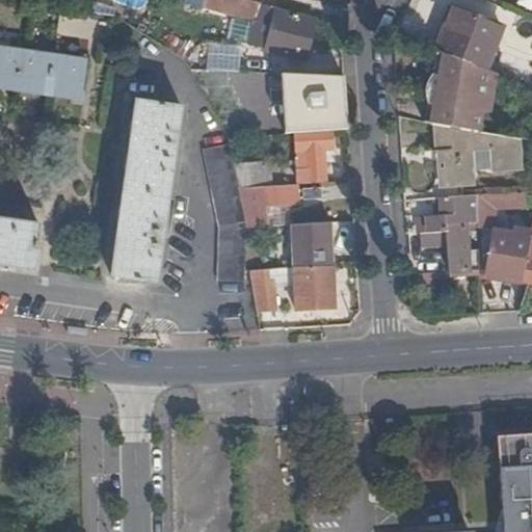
[(275,8),(246,0),(188,0),(188,1),(261,21),(254,46),(302,60),(314,21),(275,10),(275,8)]
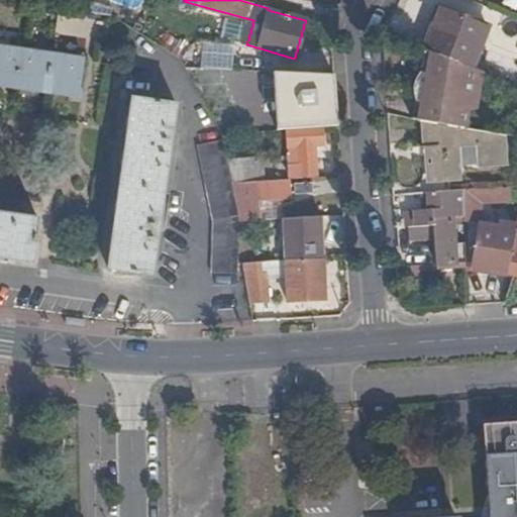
[(429,33),(423,49),(428,52),(467,66),(483,26),(444,10),(432,35),(429,33)]
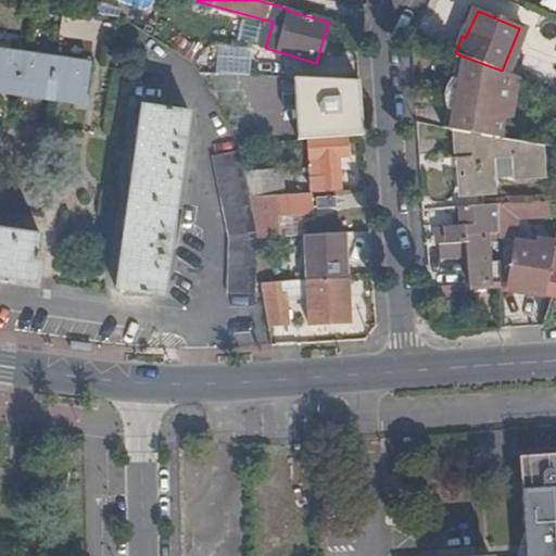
[(0,50),(0,91),(86,105),(92,64),(0,50)]
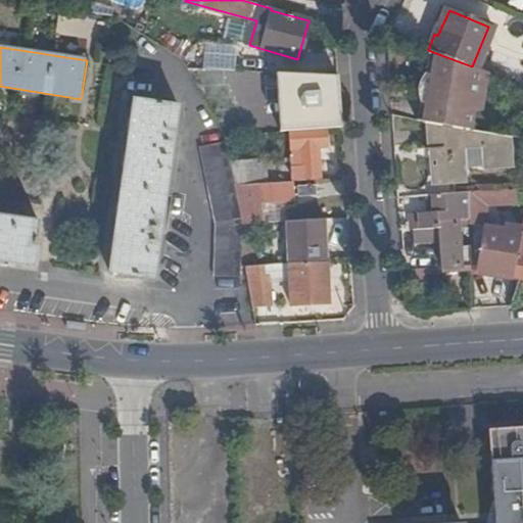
[(424,102),(421,122),(430,123),(473,130),(476,110),(483,110),(489,73),(472,66),(433,52),(429,73),(425,73),(422,77),(418,95),(420,102),(424,102)]
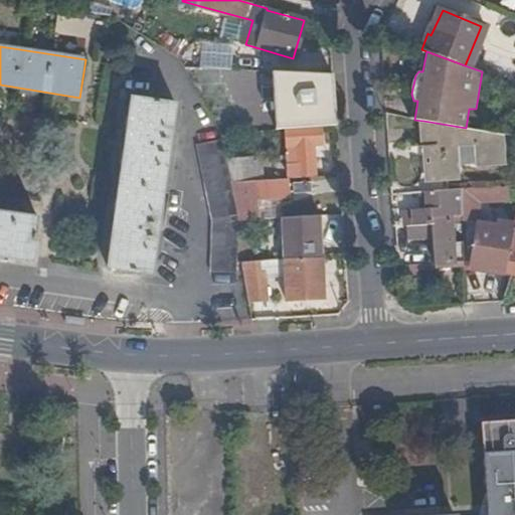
[(241,94),(242,72),(195,70),(206,92),(241,94)]
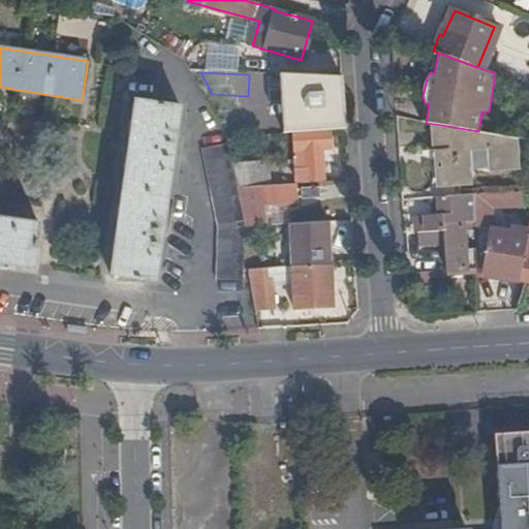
[(182,105),(137,99),(112,275),(156,282),(182,105)]
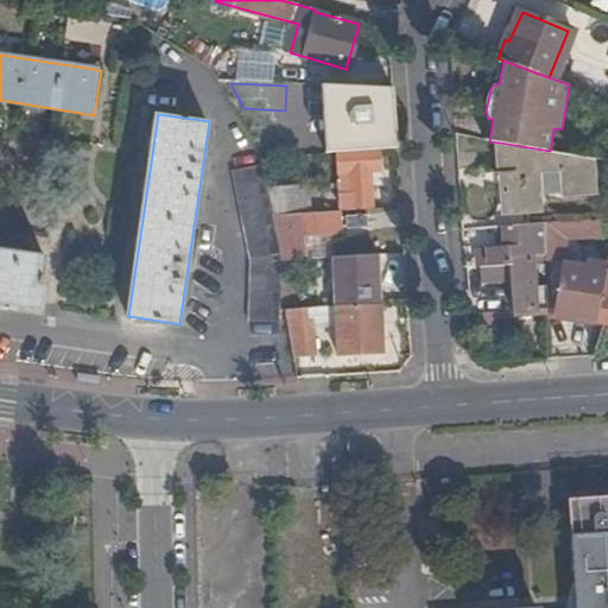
[(550,151),(500,143),(501,175),(505,175),(508,208),(537,207),(536,190),(559,188),(559,191),(591,190),(589,158),(550,151)]
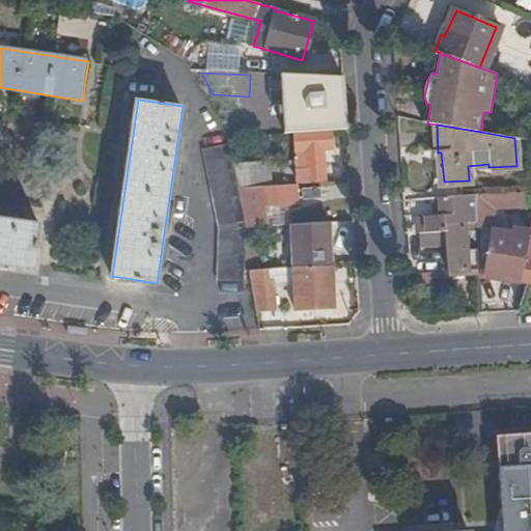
[(330,131),(294,133),(298,186),(324,184),(322,150),(331,149),(330,131)]
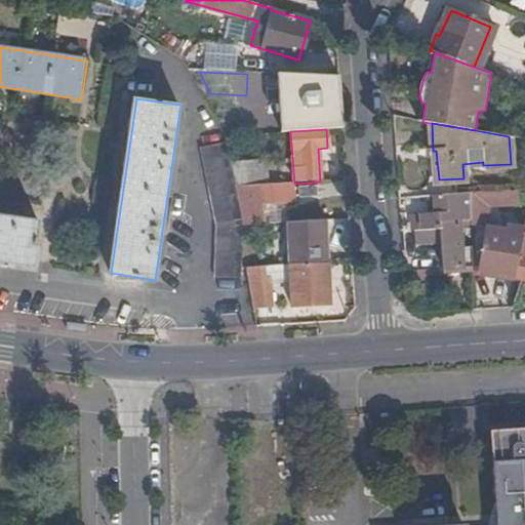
[(233,175),(225,139),(200,147),(221,223),(239,218),(233,175)]
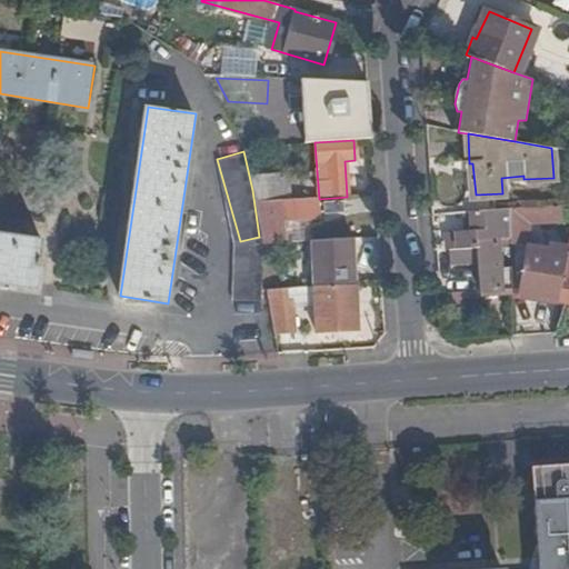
[(253,183),(257,203),(261,202),(292,200),(290,177),(252,179),(253,183)]
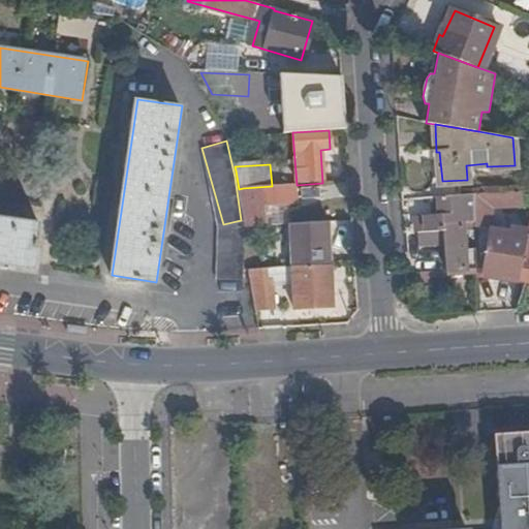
[(294,185),(272,186),(243,188),(248,226),(261,225),(259,207),(296,205),(294,185)]
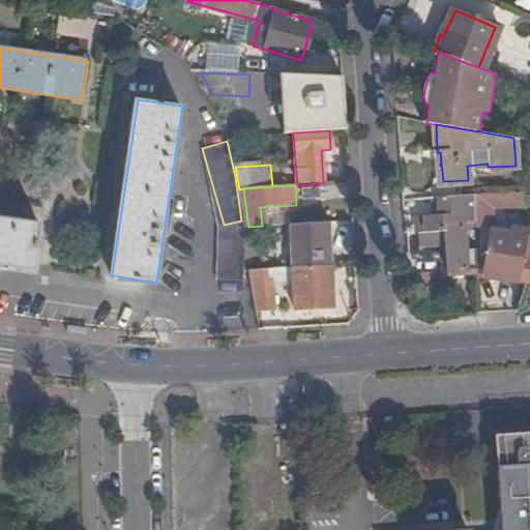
[(523,193),(473,196),(474,221),(474,224),(493,225),(493,207),(523,205),(523,193)]
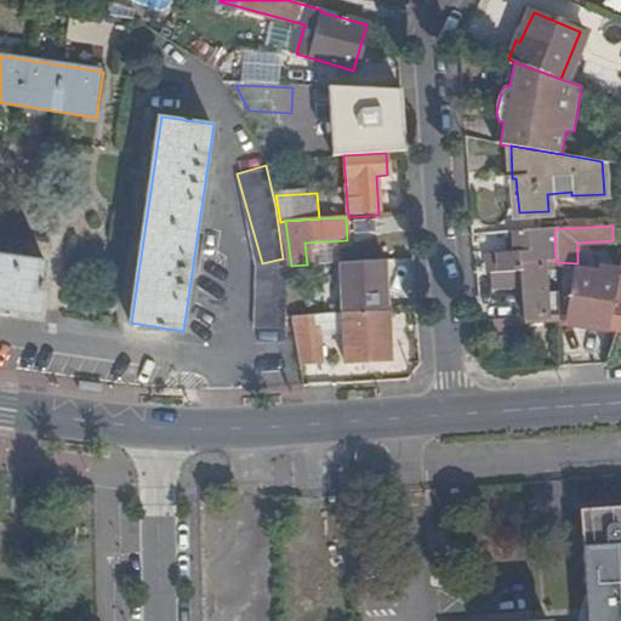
[(537,229),(510,232),(511,251),(486,252),(488,269),(490,269),(491,284),(519,283),(522,319),(557,315),(556,280),(542,280),(541,260),(556,258),(554,229),(537,229)]
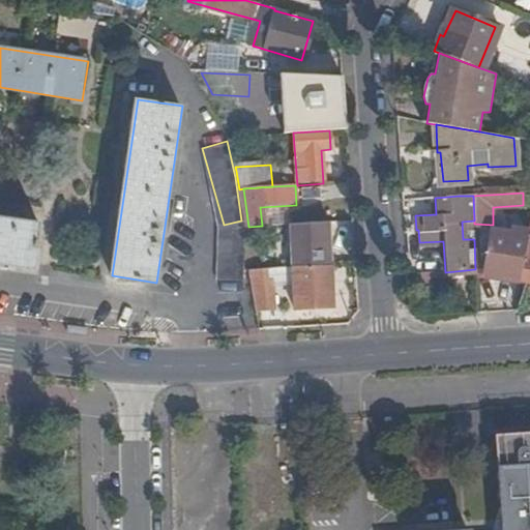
[(0,264),(33,269),(39,225),(0,218),(0,264)]
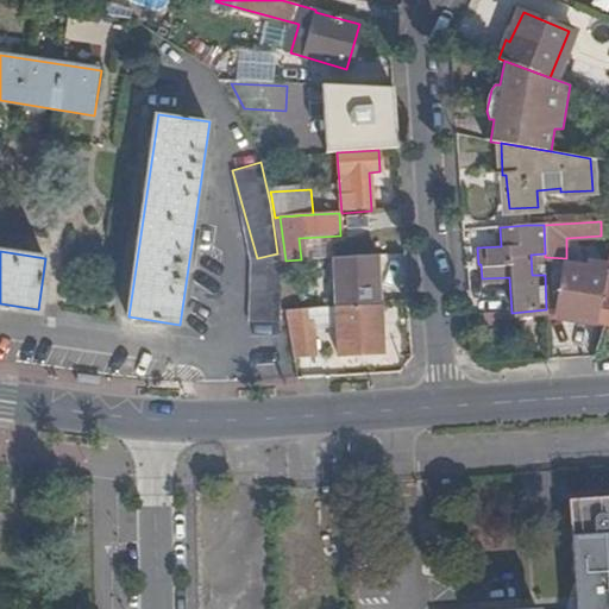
[(597,296),(595,320),(608,322),(608,256),(608,261),(604,272),(597,296)]
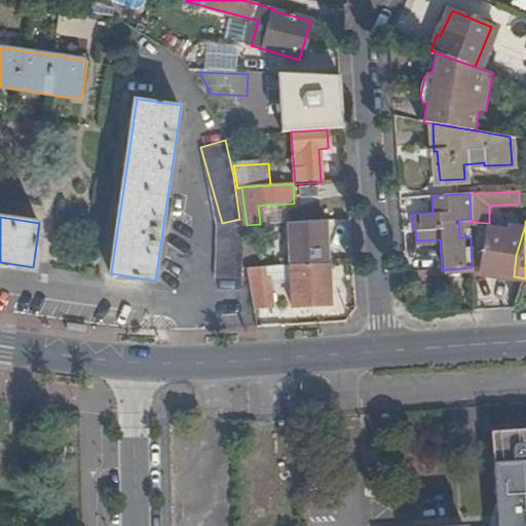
[(290,265),(327,262),(324,222),(287,225),(290,265)]
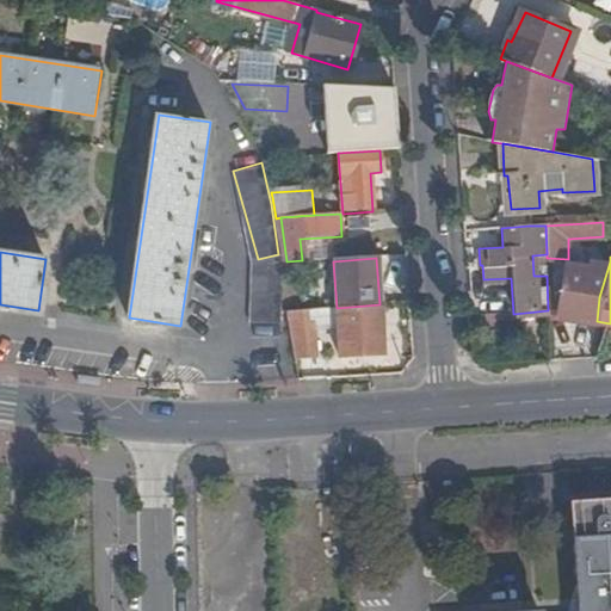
[(279,263),(258,259),(251,337),(282,338),(284,297),(283,292),(279,263)]
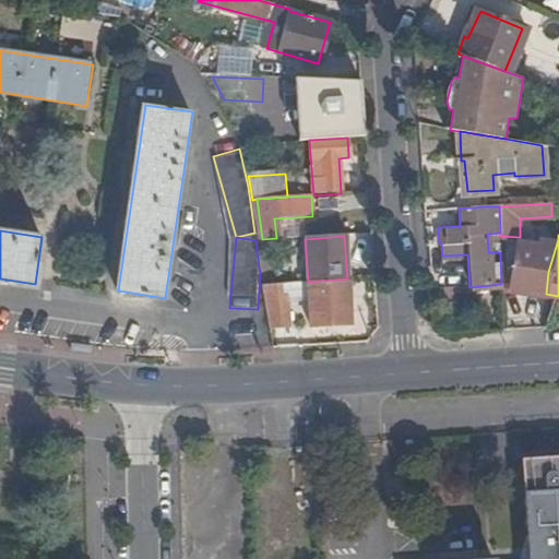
[(538,248),(555,250),(558,239),(540,237),(538,248)]
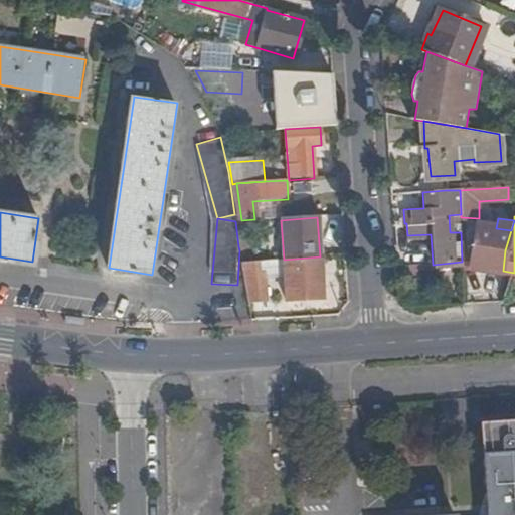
[(471,266),(503,271),(505,250),(511,230),(496,228),(477,225),(471,266)]
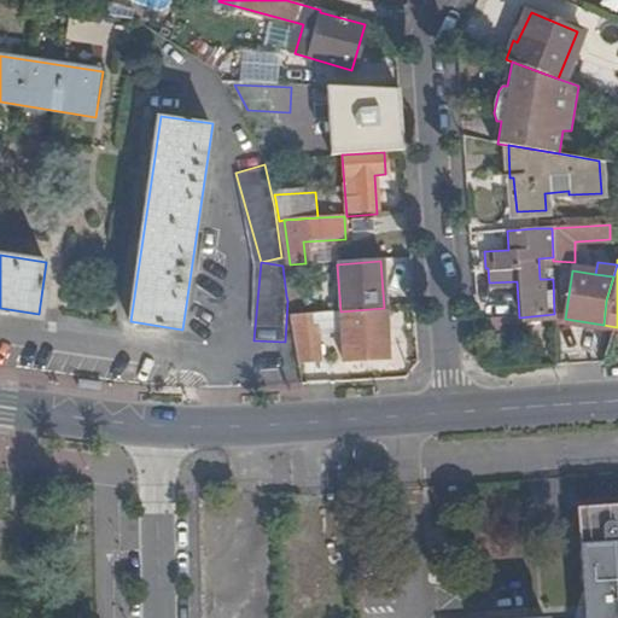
[(388,357),(384,308),(340,312),(344,360),(388,357)]
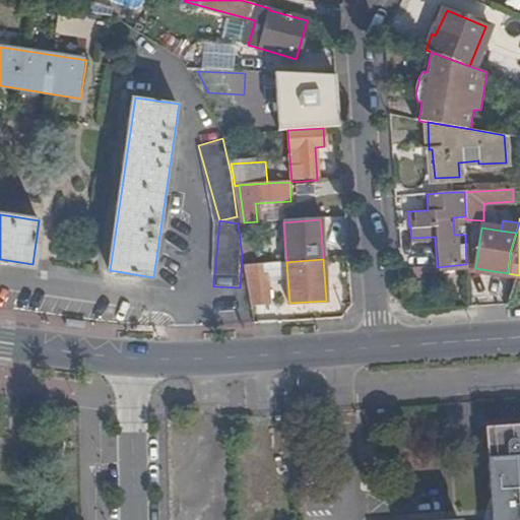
[(519,519),(519,456),(489,459),(492,519),(519,519)]
